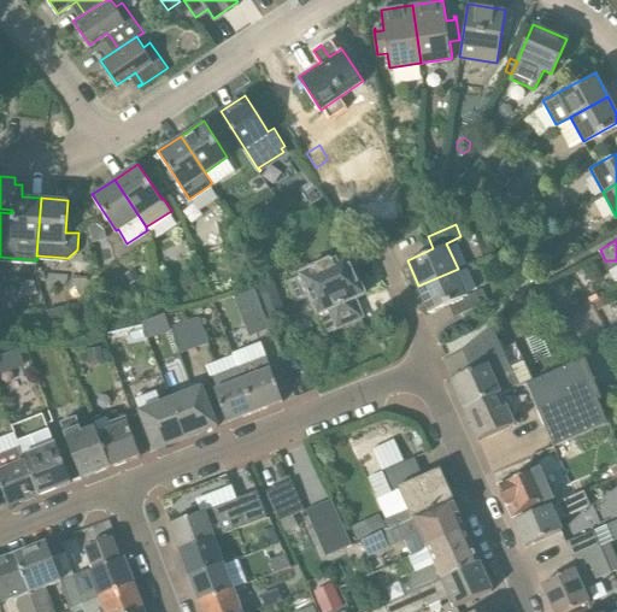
[(295,275),(297,277),(289,281),(297,299),(310,294),(325,330),(363,313),(356,296),(365,292),(364,289),(370,286),(372,281),(370,275),(364,272),(357,275),(347,252),(295,275)]
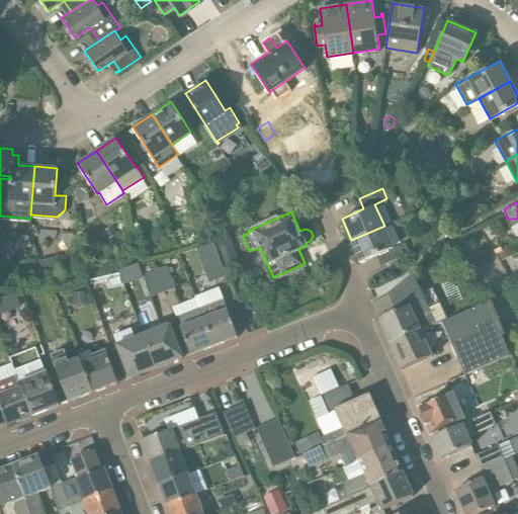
[(410,251),(405,241),(393,245),(384,226),(351,240),(360,261),(382,251),(386,261),(410,251)]
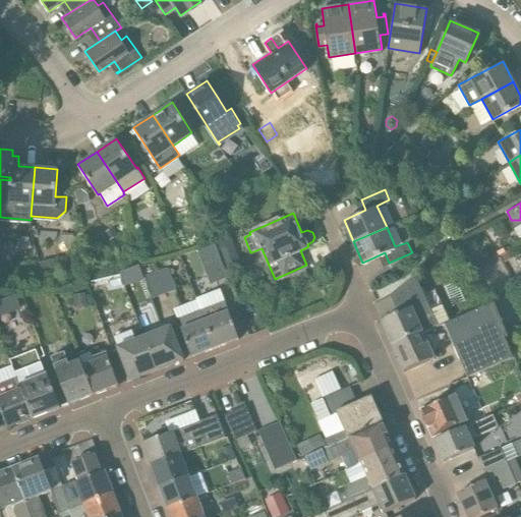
[(228,275),(215,242),(197,248),(211,282),(228,275)]
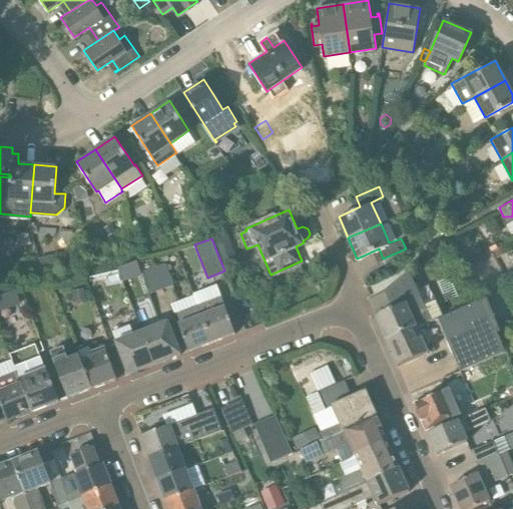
[(504,243),(494,249),(496,255),(507,249),(504,243)]
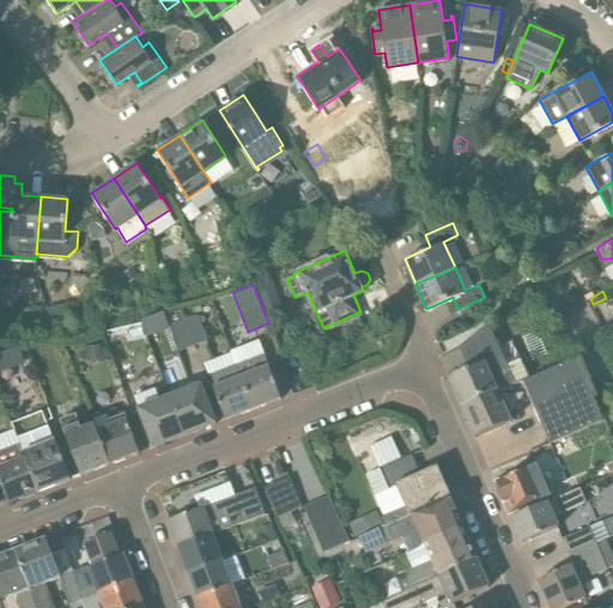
[(64,301),(49,303),(53,316),(66,312),(64,301)]
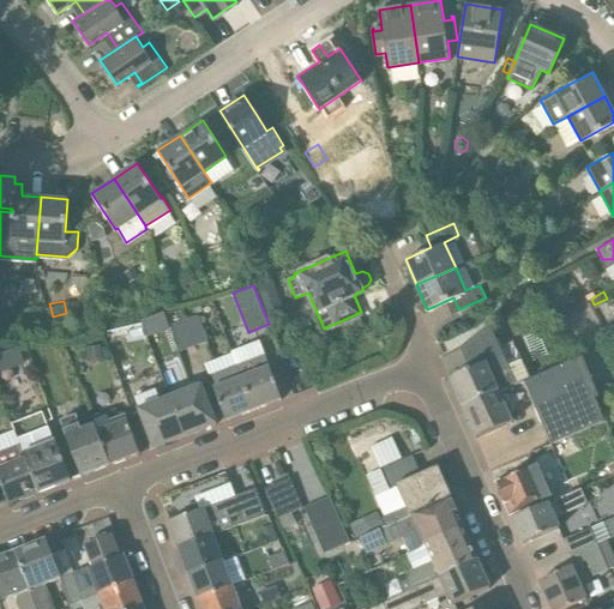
[(185,318),(194,343),(208,338),(198,313),(185,318)]
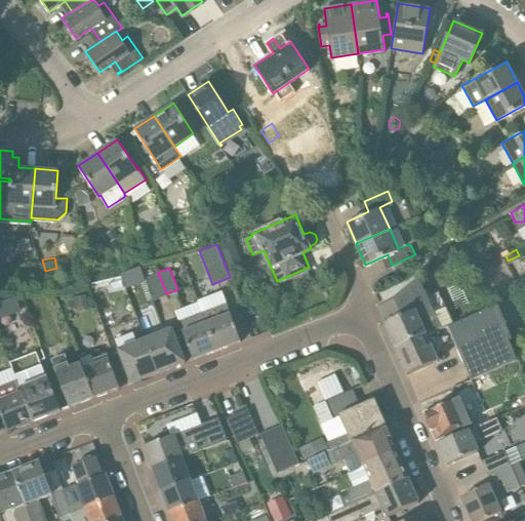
[(154,297),(166,293),(158,272),(146,276),(154,297)]
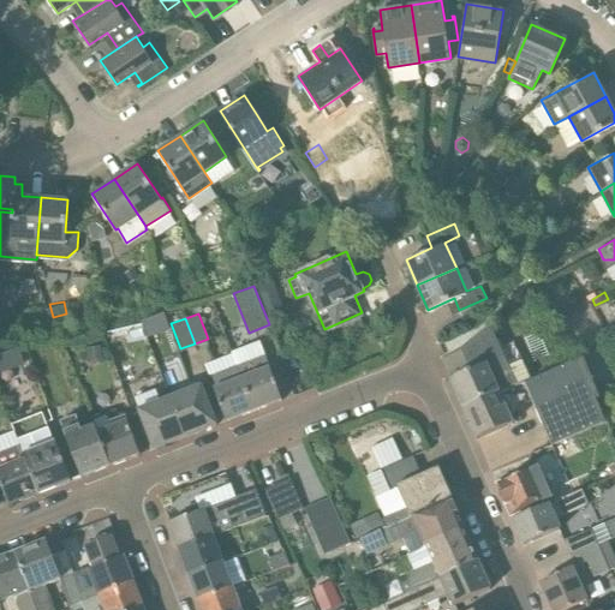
[(464,406),(500,390),(500,389),(517,382),(489,322),(460,346),(466,360),(467,359),(471,368),(451,376),(464,406)]
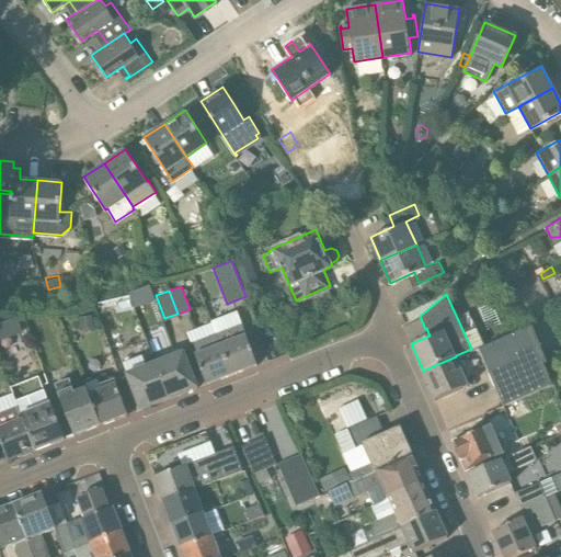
[(92,313),(79,315),(81,328),(94,327),(92,313)]
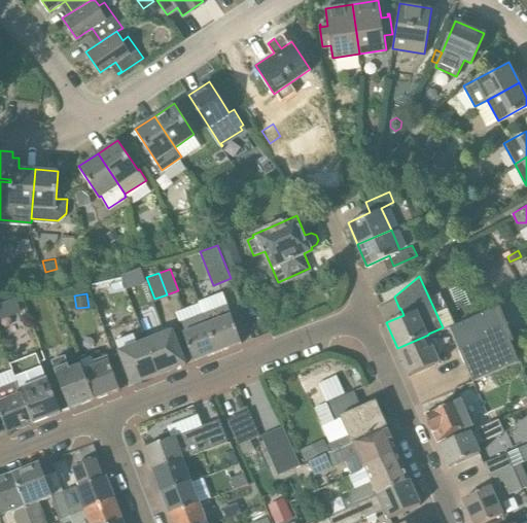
[(16,295),(0,301),(0,315),(1,317),(22,310),(16,295)]
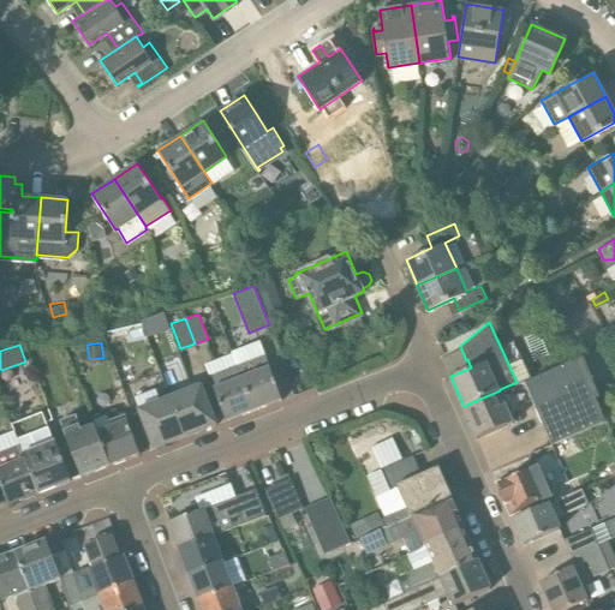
[(237,364),(254,408),(282,398),(264,353),(237,364)]
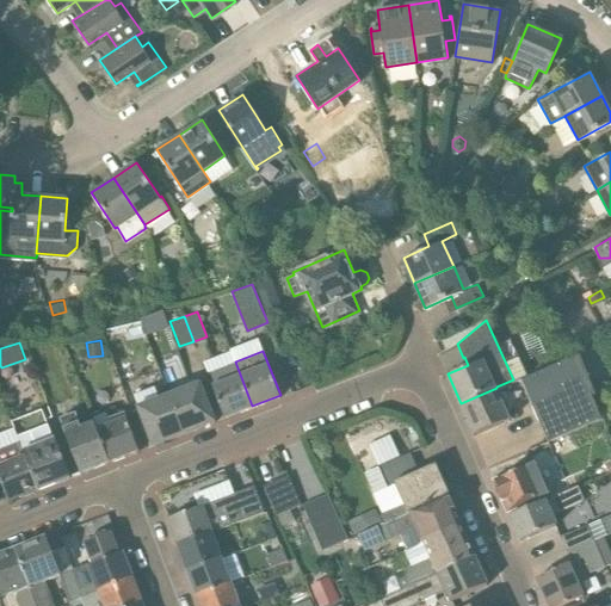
[(520,377),(537,415),(548,439),(602,415),(591,393),(594,390),(579,352),(520,377)]
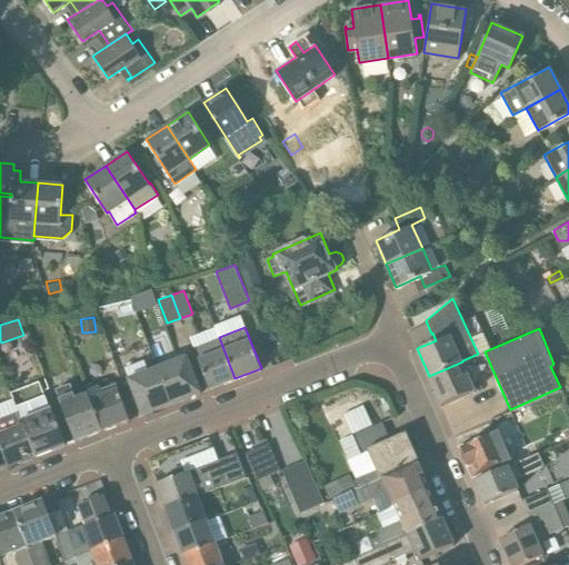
[(209,388),(235,378),(219,337),(193,346),(209,388)]
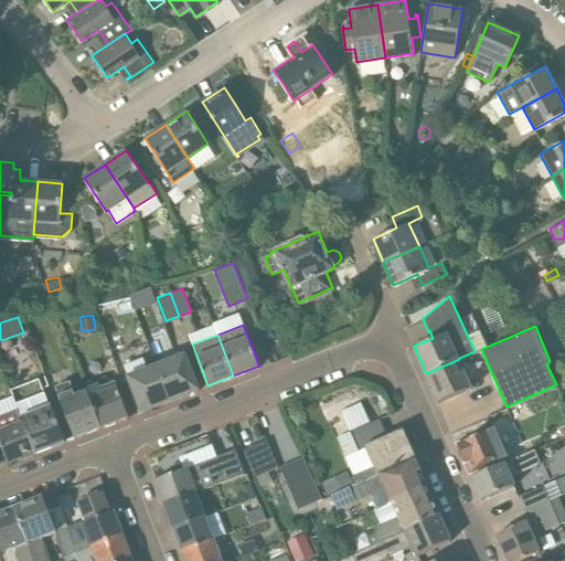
[(157,362),(171,399),(199,389),(184,351),(157,362)]
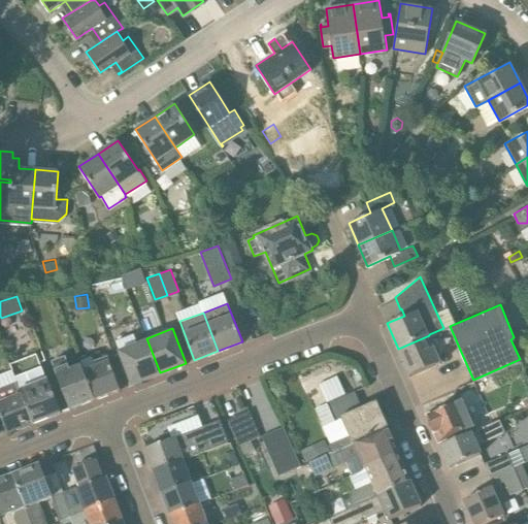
[(409,374),(440,361),(429,335),(398,349),(409,374)]
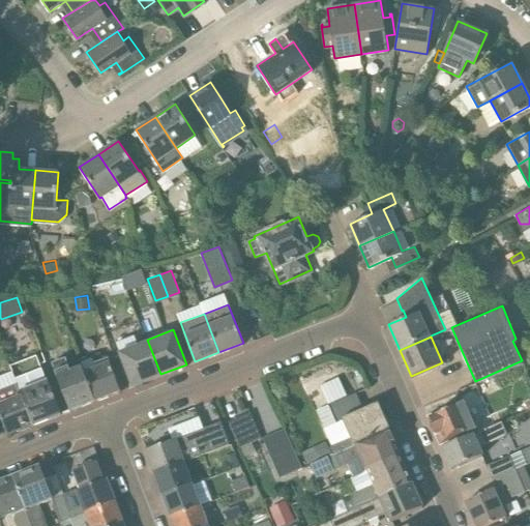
[(133,385),(160,374),(147,340),(119,351),(133,385)]
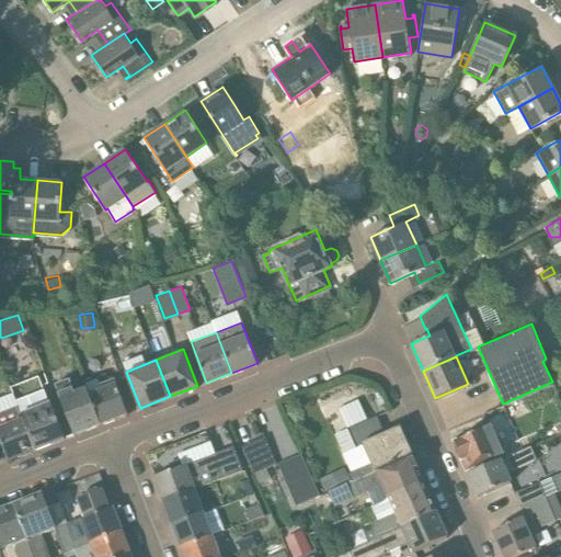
[(55,383),(73,433),(101,423),(89,391),(87,385),(75,389),(70,376),(55,383)]
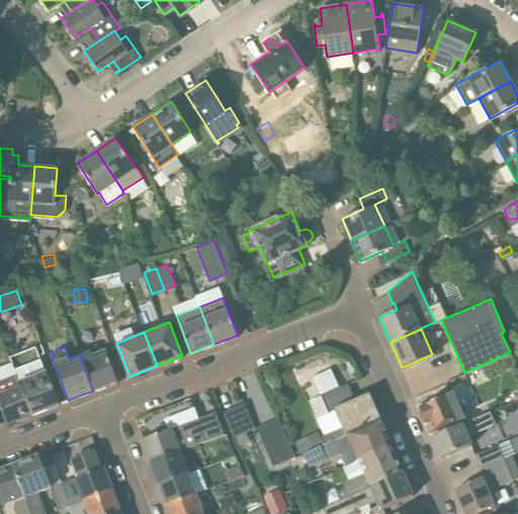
[(82,361),(93,391),(117,380),(106,352),(82,361)]
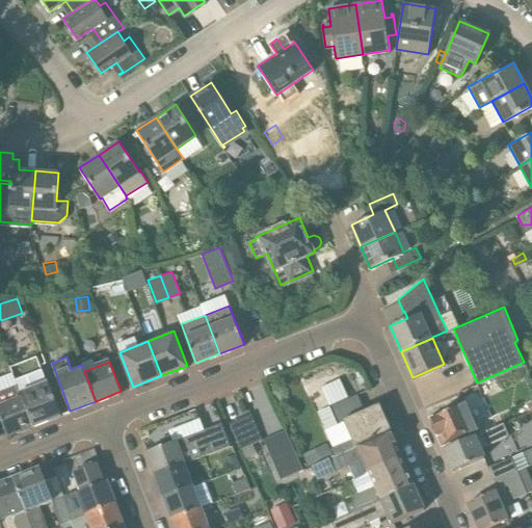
[(20,391),(32,425),(61,414),(48,379),(20,391)]
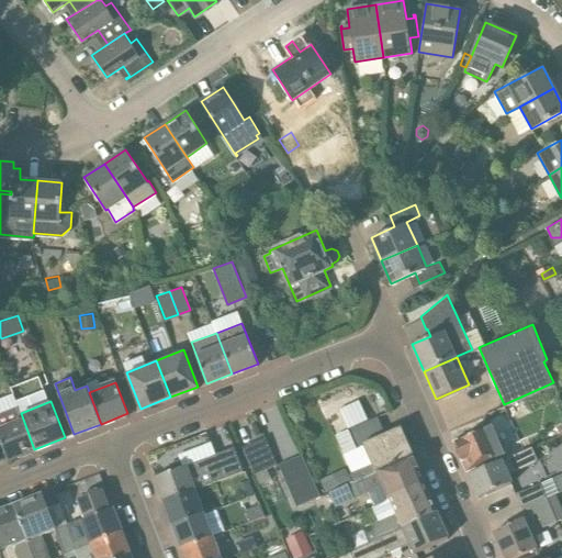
[(0,425),(0,439),(8,459),(34,449),(21,413),(18,404),(0,410),(0,422),(1,425),(0,425)]
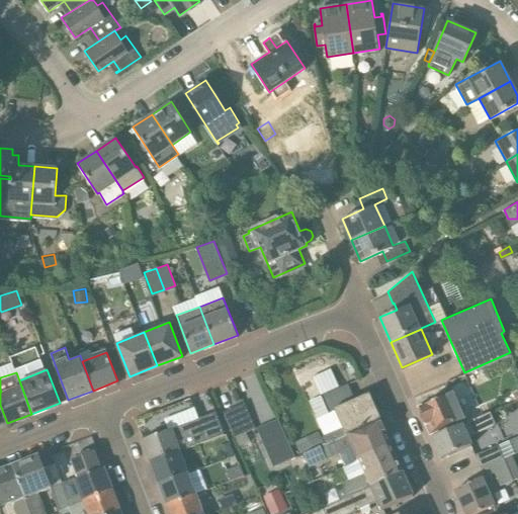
[(347,431),(378,418),(367,393),(355,398),(348,381),(321,394),(328,411),(334,409),(342,426),(322,434),(325,441),(347,431)]
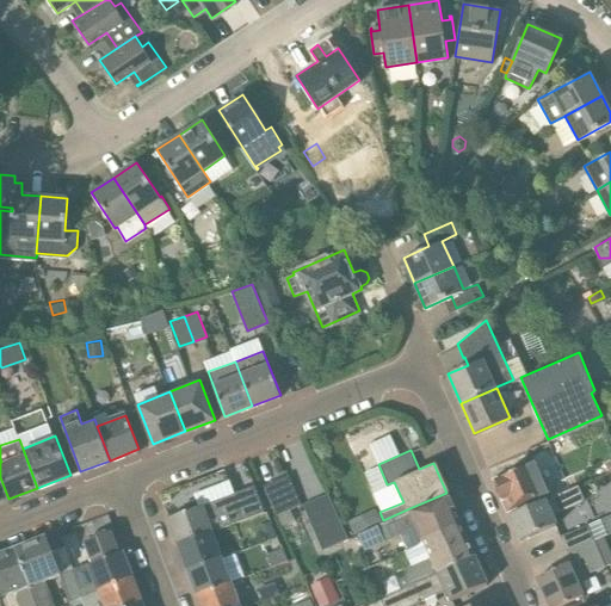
[(610,458),(587,469),(591,478),(610,469),(610,458)]
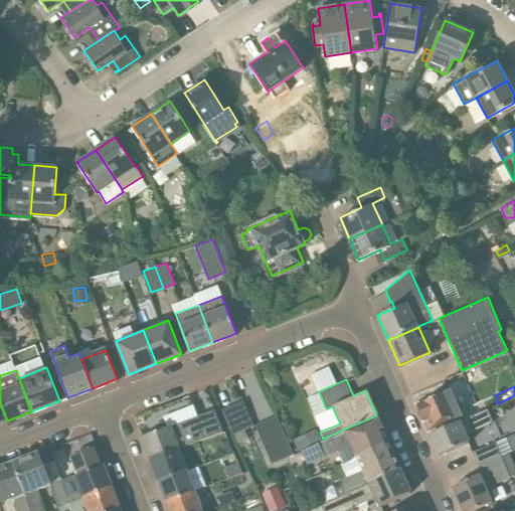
[(431,433),(452,423),(451,420),(463,414),(451,388),(416,403),(427,430),(428,429),(431,433)]
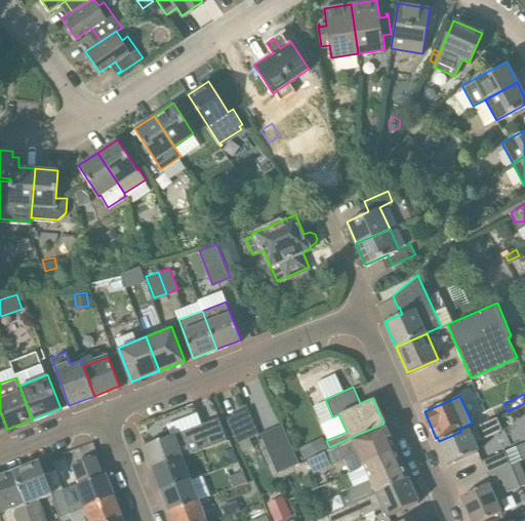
[(233,440),(255,430),(244,405),(221,414),(233,440)]
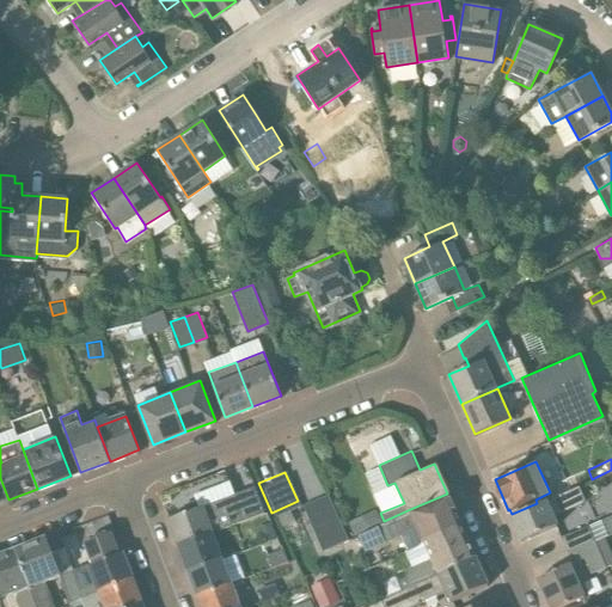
[(510,515),(521,540),(558,523),(554,514),(586,500),(579,484),(537,503),(512,514),(510,515)]
